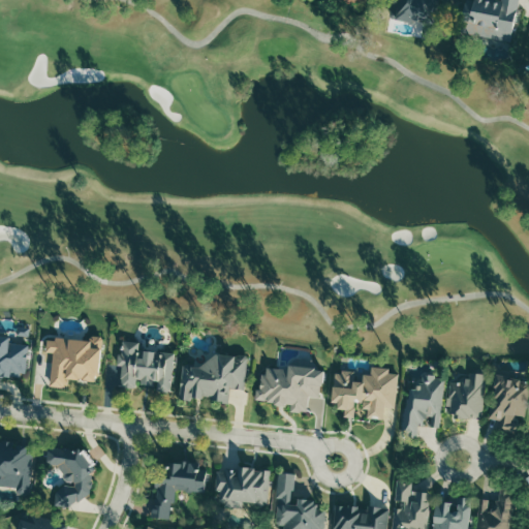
[(436,0),(432,26),(390,18),(394,0),(436,0)]
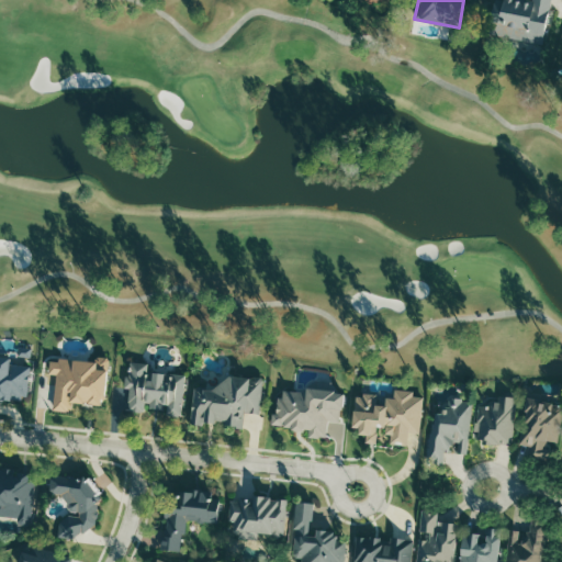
[(550,0),(542,43),(493,33),(496,0),(550,0)]
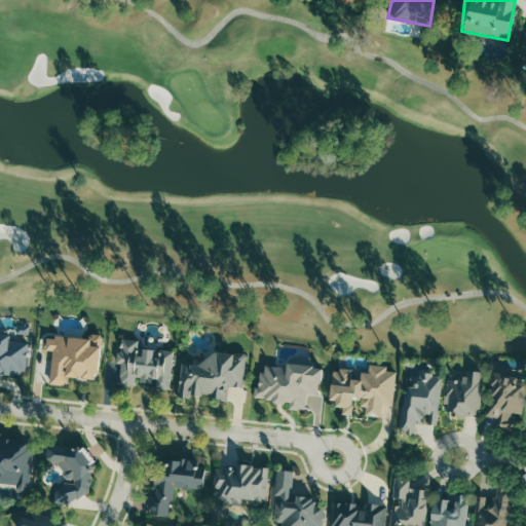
[(0,332),(0,373),(26,375),(28,333),(0,332)]
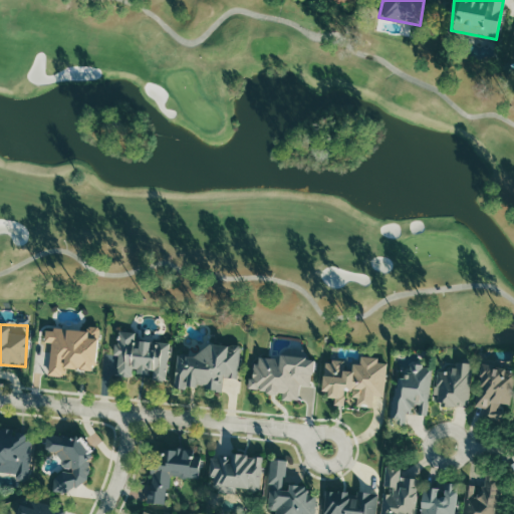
[(141,327),(115,325),(114,351),(118,351),(118,377),(133,376),(133,369),(152,372),(151,379),(167,379),(169,342),(139,338),(141,327)]
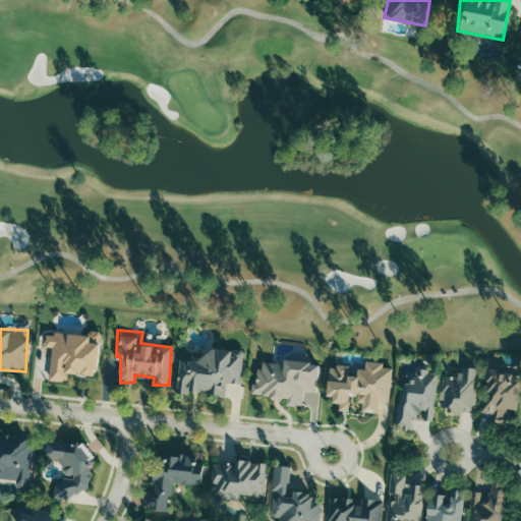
[(45,334),(46,351),(54,353),(52,383),(64,382),(67,368),(99,372),(102,338),(45,334)]
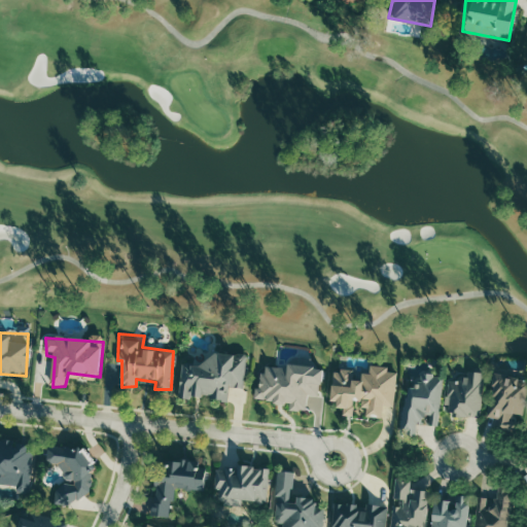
[(187,365),(183,398),(226,401),(230,386),(243,385),(247,355),(212,352),(204,367),(187,365)]
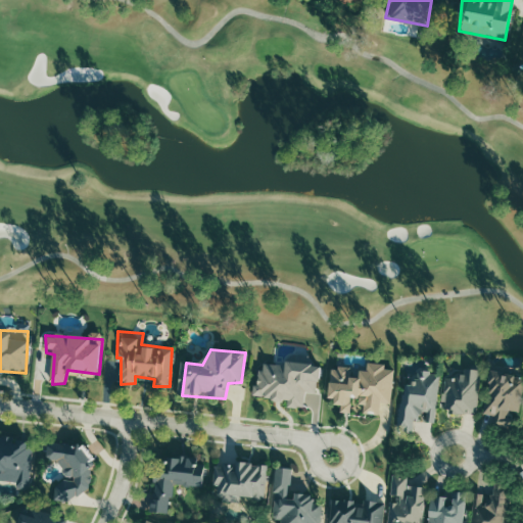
[(262,368),(259,391),(289,393),(288,405),(304,403),(306,389),(322,390),(322,358),(285,357),(282,369),(262,368)]
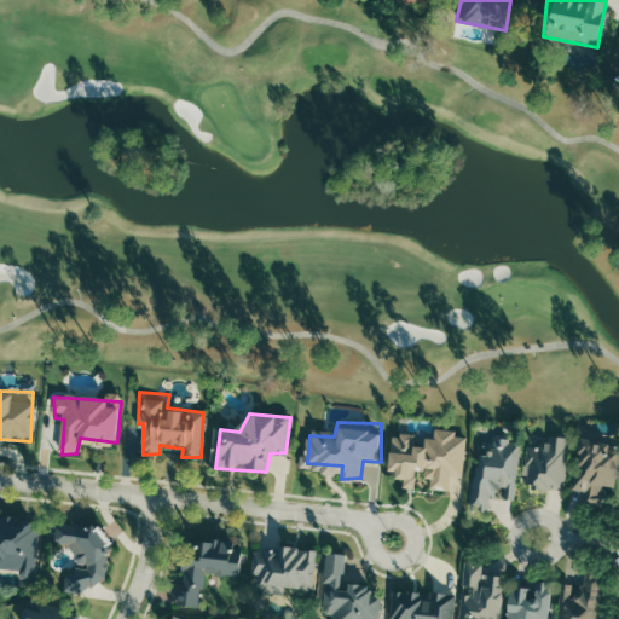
[(415,441),(395,437),(393,472),(409,472),(408,486),(415,485),(418,469),(427,467),(427,489),(447,492),(447,476),(460,475),(464,429),(437,427),(435,444),(415,441)]
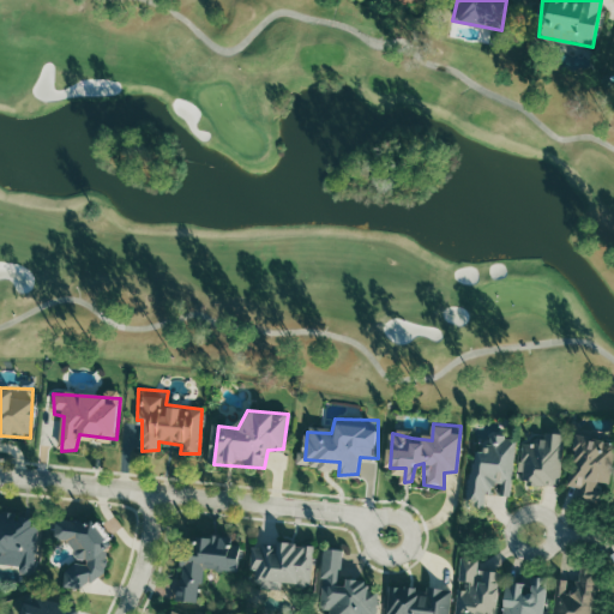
[(561,432),(545,431),(545,441),(522,440),(521,479),(530,479),(530,483),(559,485),(561,432)]
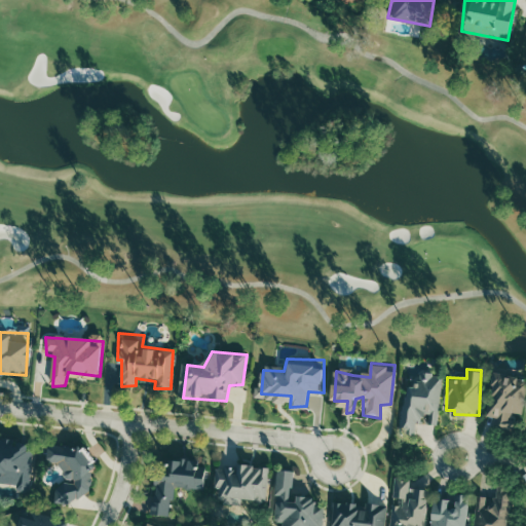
[(438,424),(441,374),(420,372),(419,382),(405,381),(402,433),(415,434),(415,422),(420,422),(420,414),(428,414),(427,423),(438,424)]
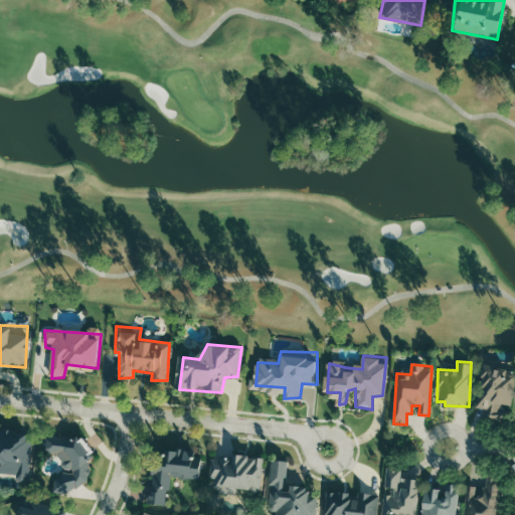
[(511,404),(514,378),(514,369),(484,364),(477,406),(489,408),(487,417),(500,419),(503,403),(511,404)]
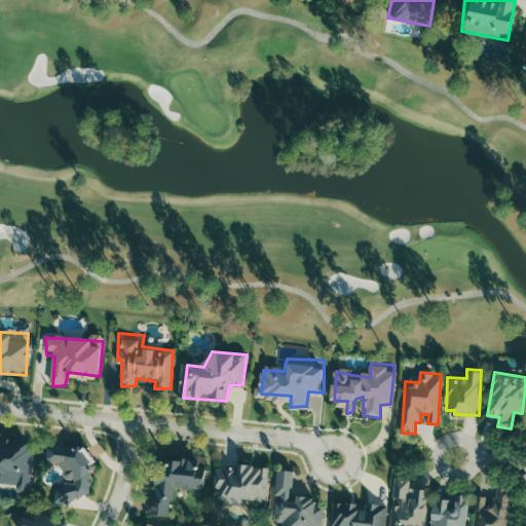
[(0,478),(14,480),(14,488),(33,490),(37,443),(0,438),(0,478)]
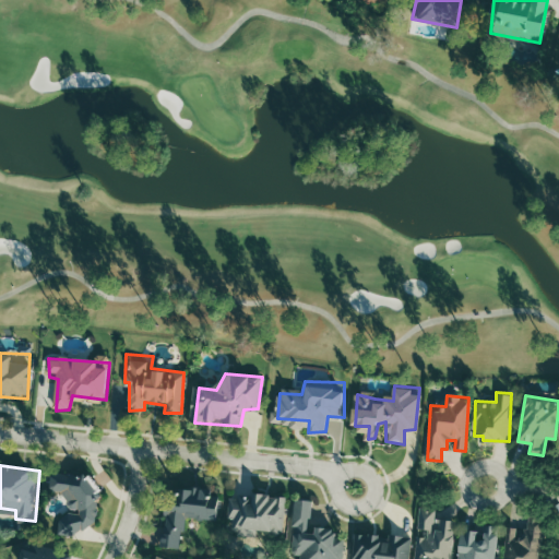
[(49,475),(48,497),(66,497),(76,510),(64,515),(63,527),(79,528),(91,522),(98,487),(81,472),(49,475)]
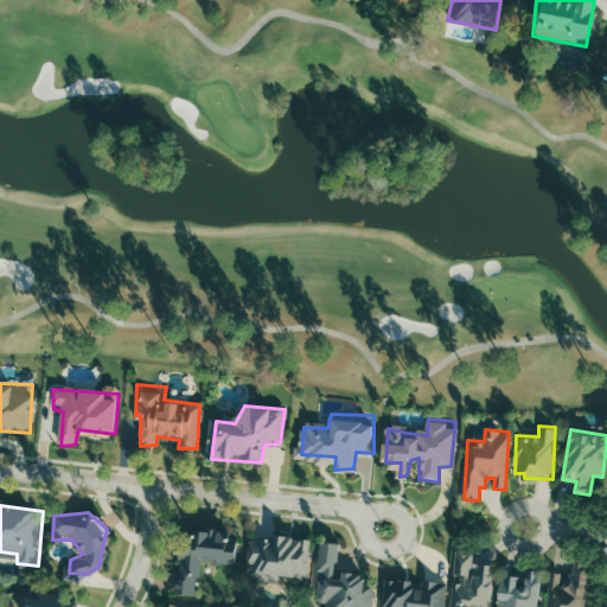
[(172,535),(170,558),(178,560),(176,587),(198,589),(200,564),(230,568),(234,526),(192,522),(191,537),(172,535)]
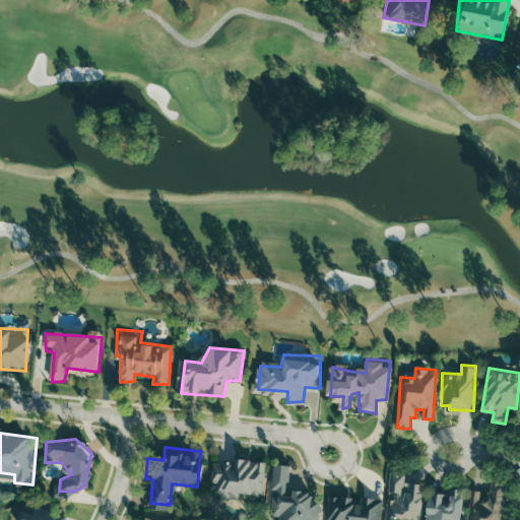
[(210,454),(208,490),(215,491),(215,497),(242,499),(243,485),(258,486),(258,497),(267,497),(268,488),(270,458),(210,454)]
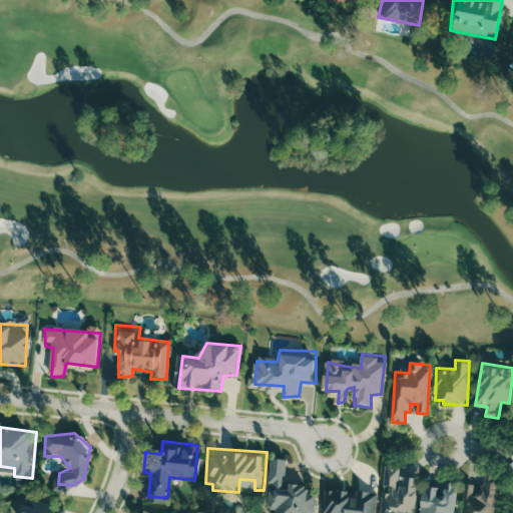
[(270,460),(270,480),(276,480),(273,507),(280,507),(279,512),(316,512),(316,492),(306,493),(306,481),(289,480),(288,460),(270,460)]
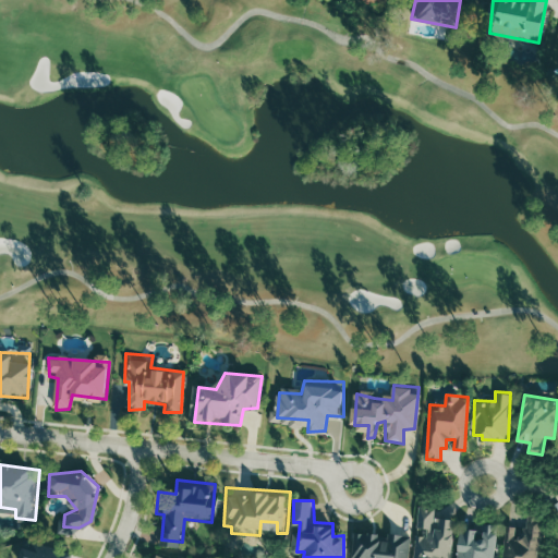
[(451,557),(453,518),(435,518),(435,507),(419,507),(415,557),(451,557)]
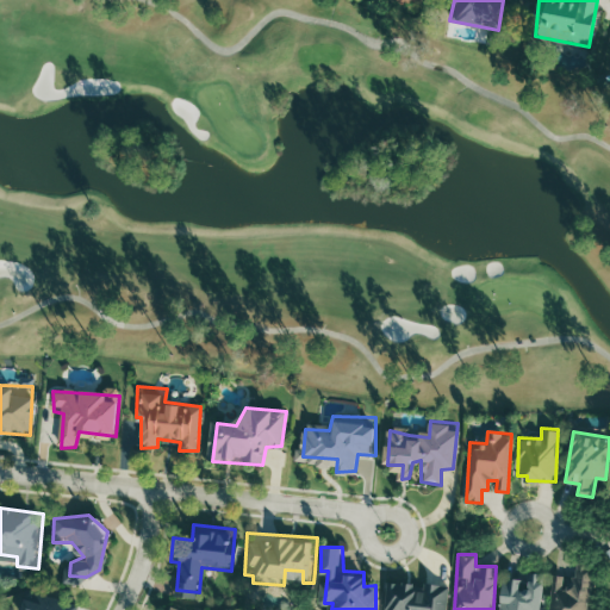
[(552,574),(549,609),(587,609),(590,570),(578,568),(578,576),(552,574)]
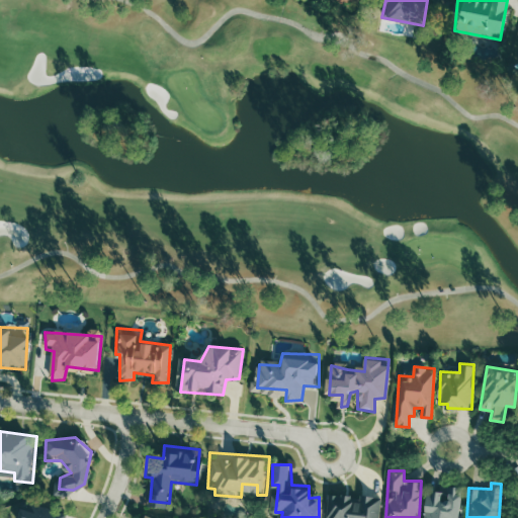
[(458,517),(458,486),(451,486),(451,490),(424,490),(424,517),(458,517)]
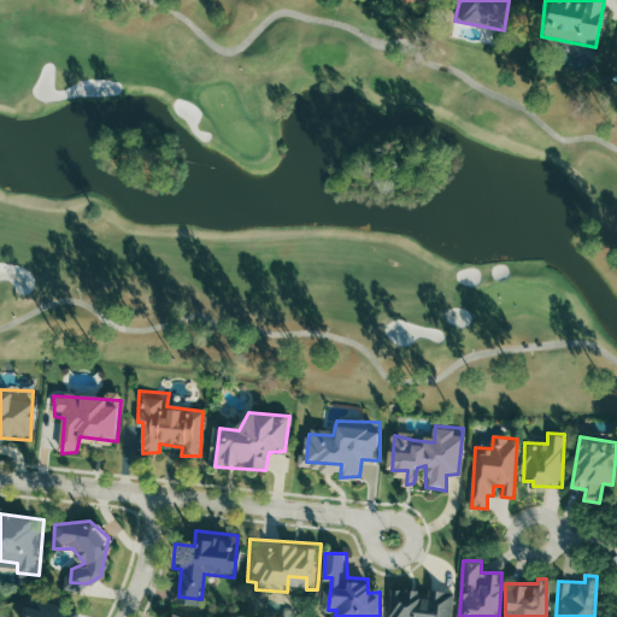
[(393,582),(391,616),(447,616),(450,587),(393,582)]
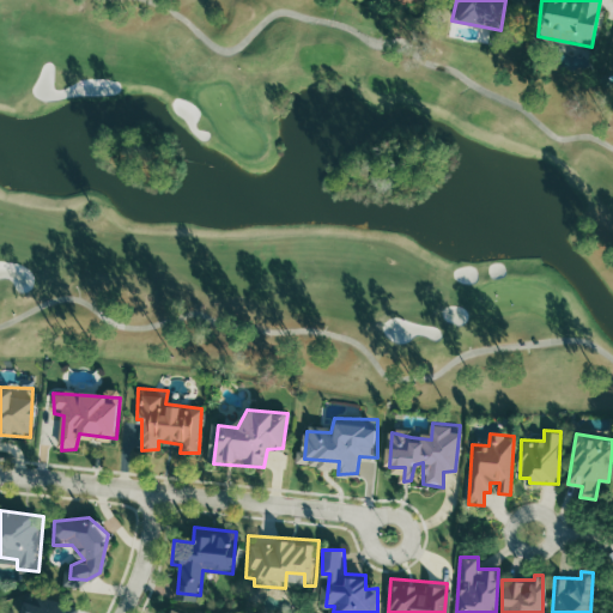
[(76,612),(23,598),(18,612),(20,612),(76,612)]
